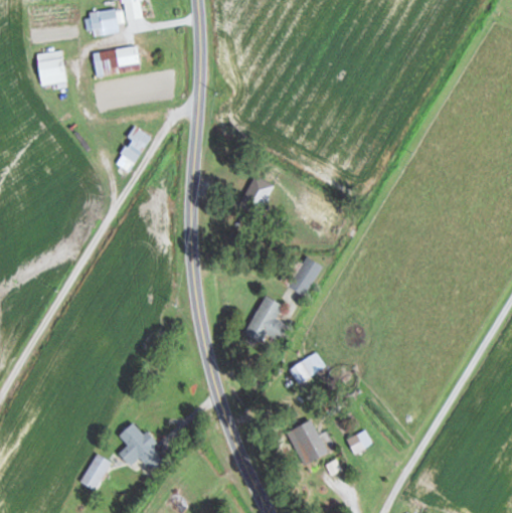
[(118,34),(117,10),(91,11),(92,35),(118,34)]
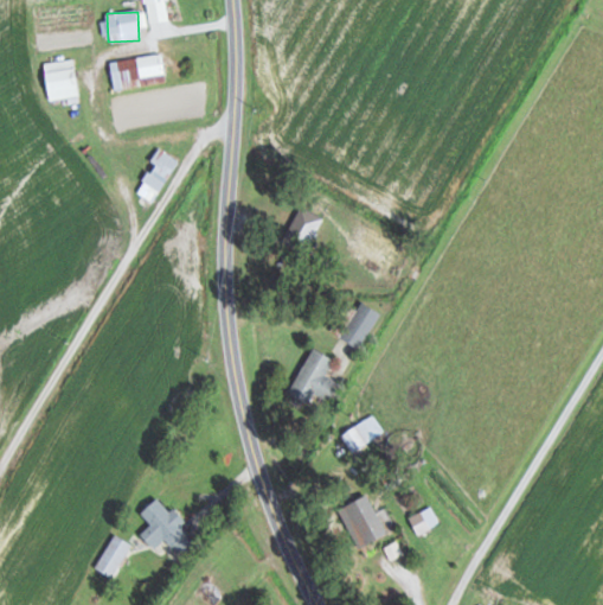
[(166,83),(164,70),(179,68),(177,52),(111,62),(116,90),(166,83)]
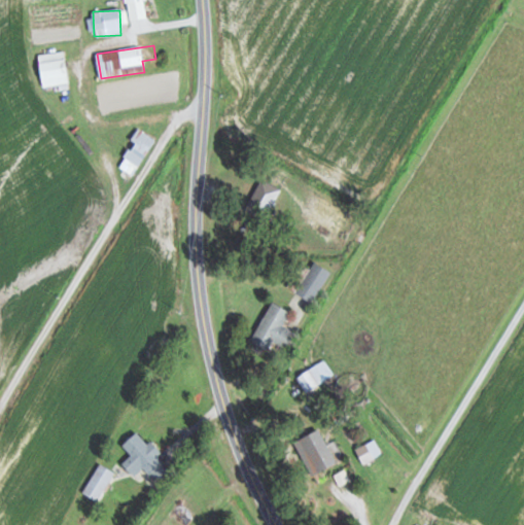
[(155,141),(139,130),(120,154),(137,167),(155,141)]
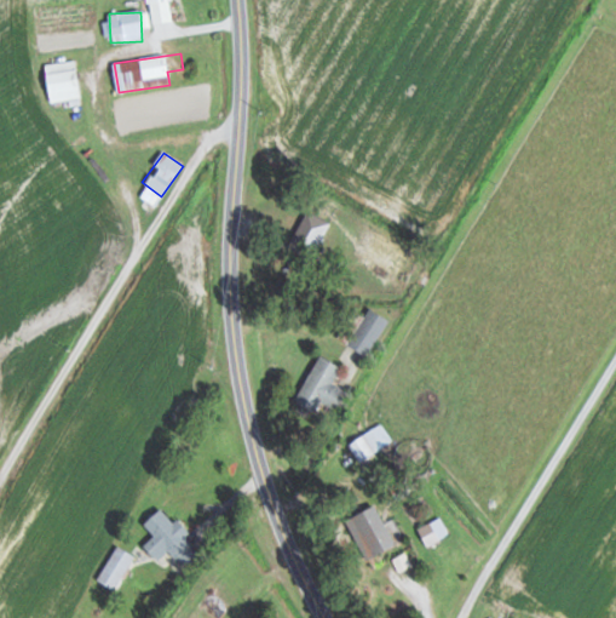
[(330,223),(308,211),(289,246),(312,258),(330,223)]
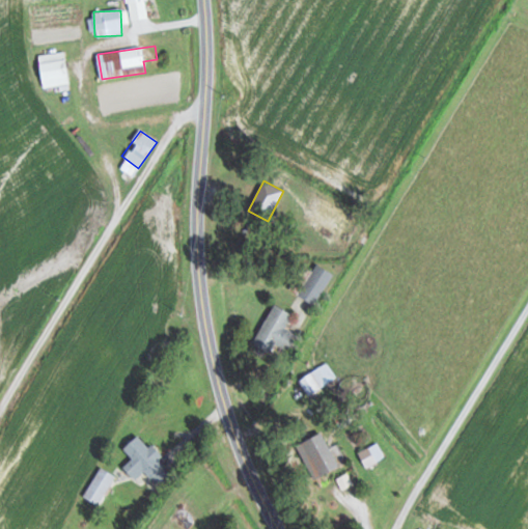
[(312,306),(334,277),(318,265),(297,293),(312,306)]
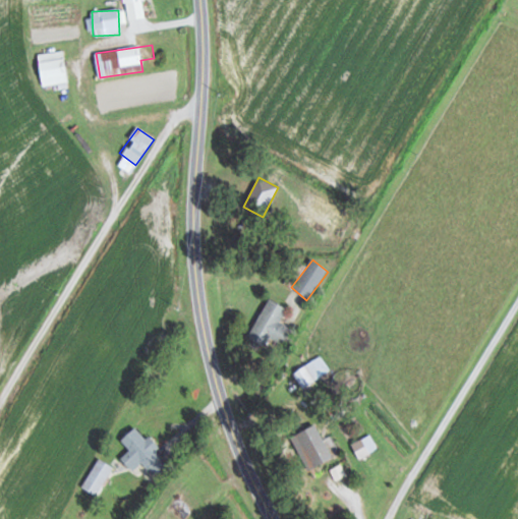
[(247,338),(269,348),(271,342),(282,346),(290,329),(279,323),(286,308),(267,299),(247,338)]
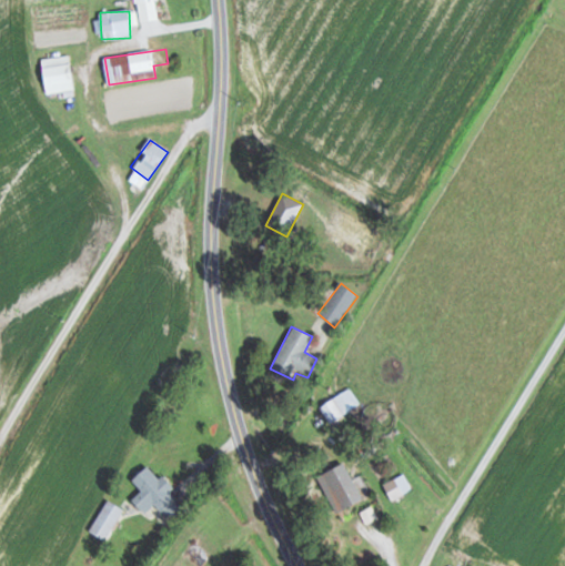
[(331,424),(360,404),(349,387),(320,408),(331,424)]
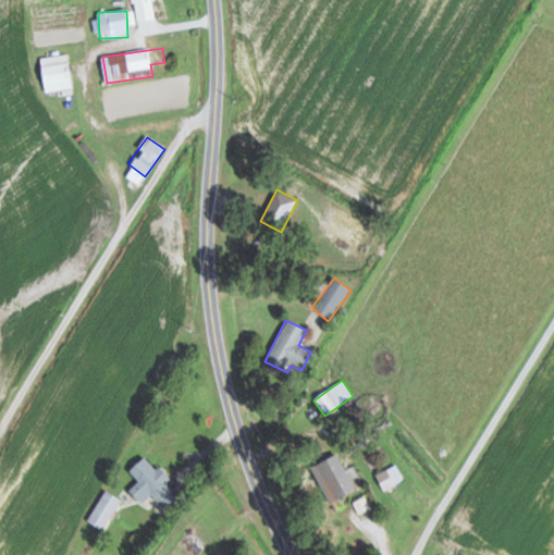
[(355,490),(335,453),(309,467),(330,504),(355,490)]
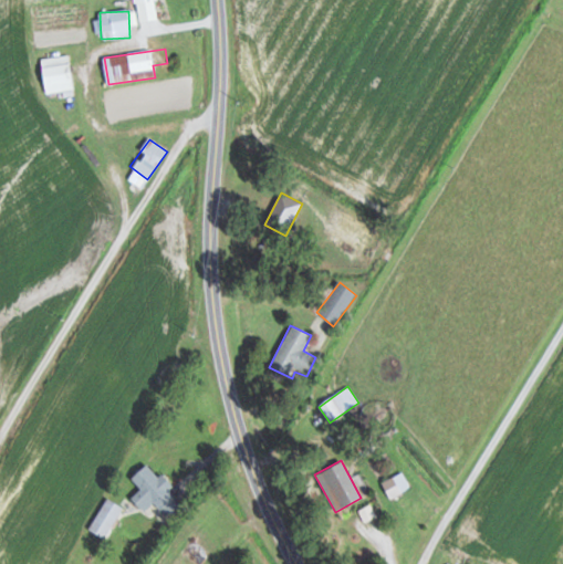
[(185,505),(158,476),(157,477),(146,465),(131,479),(141,490),(131,499),(143,512),(154,503),(168,519),(185,505)]
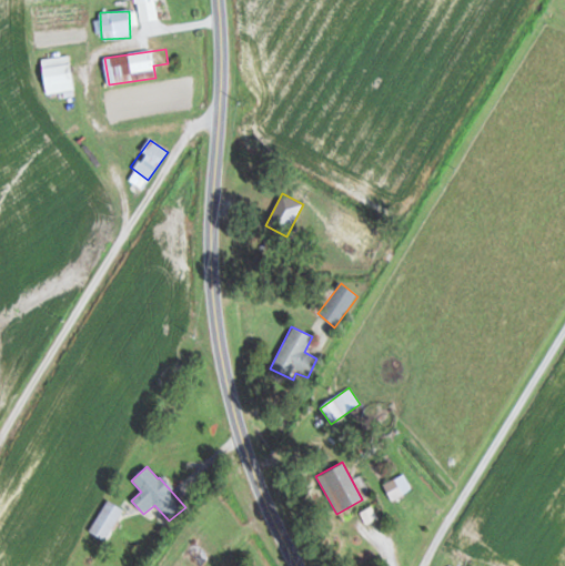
[(412,489),(404,475),(383,486),(392,501),(412,489)]
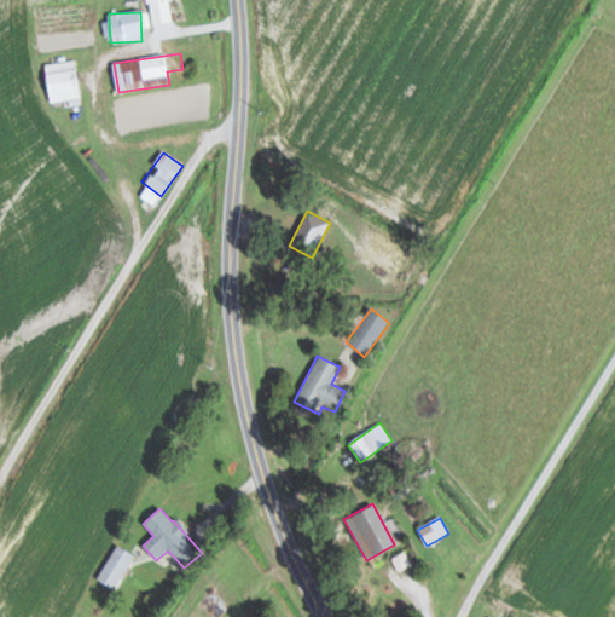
[(112,590),(135,558),(117,546),(96,578),(112,590)]
